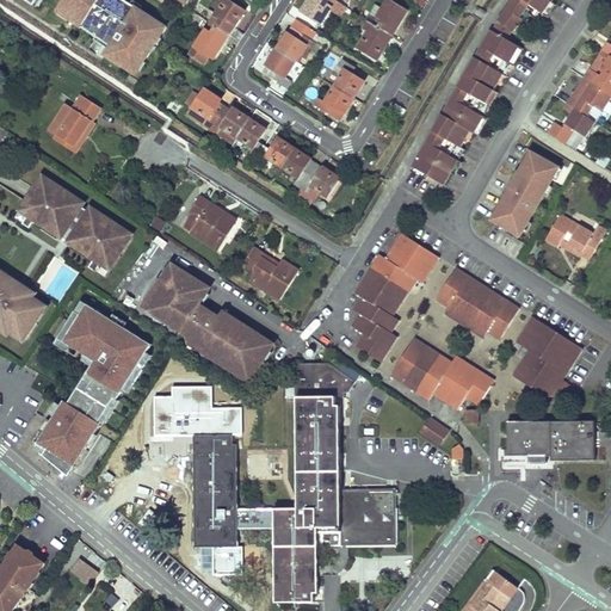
[(139,74),(170,20),(133,0),(61,0),(55,12),(109,42),(103,53),(139,74)]
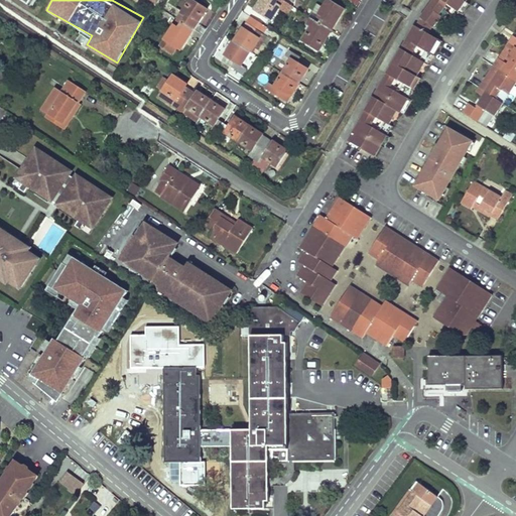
[(174,26),(165,39),(178,47),(181,49),(207,9),(191,0),(190,0),(182,13),(187,16),(183,22),(179,28),(174,26)]
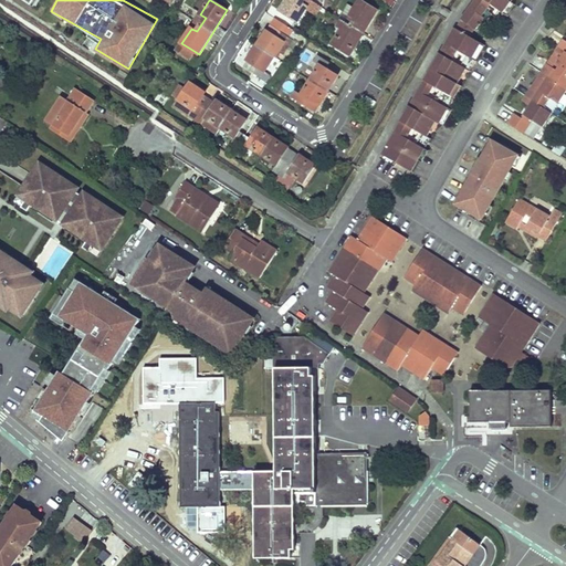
[(287,0),(281,10),(299,21),(308,7),(312,0),(287,0)]
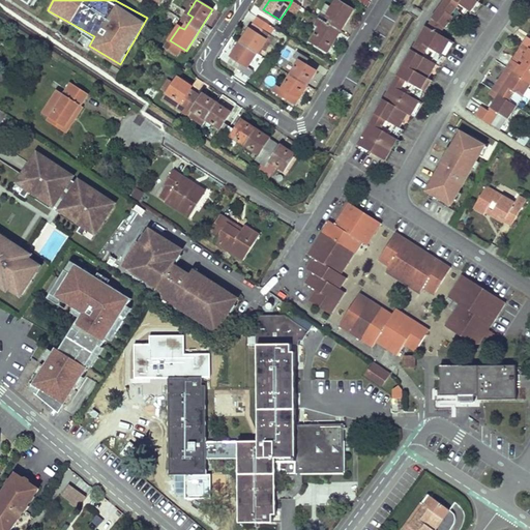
[(320,27),(312,40),(328,51),(354,10),(337,0),(335,0),(328,13),(333,17),(329,23),(321,19),(317,25),(320,27)]
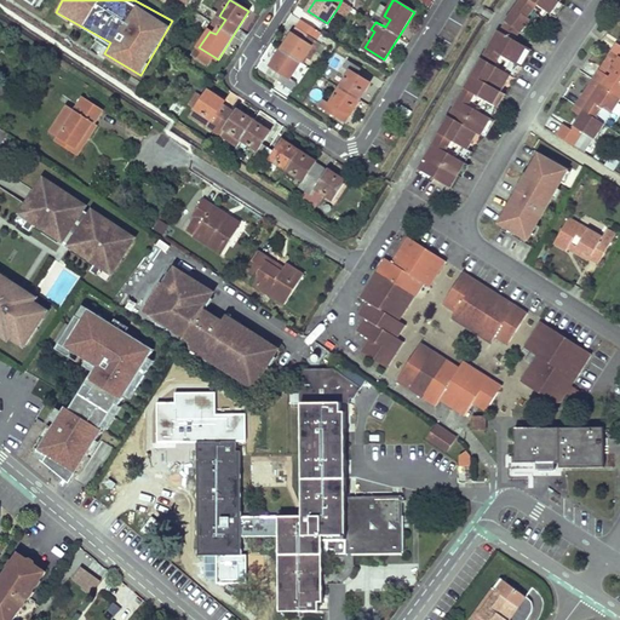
[(520,0),(504,22),(518,32),(530,19),(534,22),(539,16),(541,17),(547,11),(551,13),(560,3),(560,0),(520,0)]
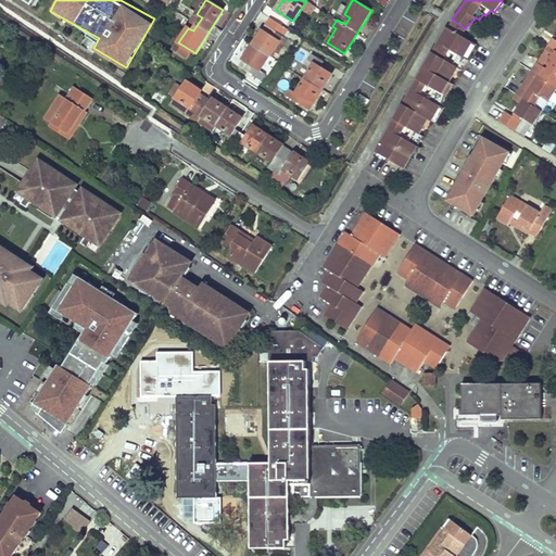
[(502,2),(494,12),(497,15),(505,4),(502,2)]
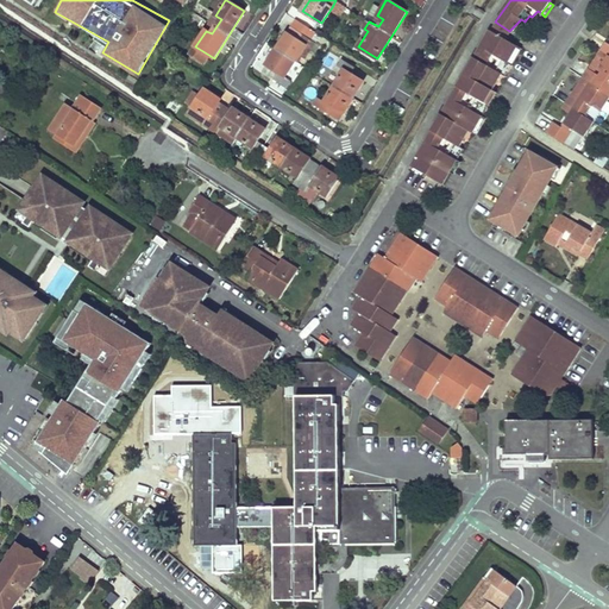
[(215,16),(211,23),(217,26),(221,19),(215,16)]
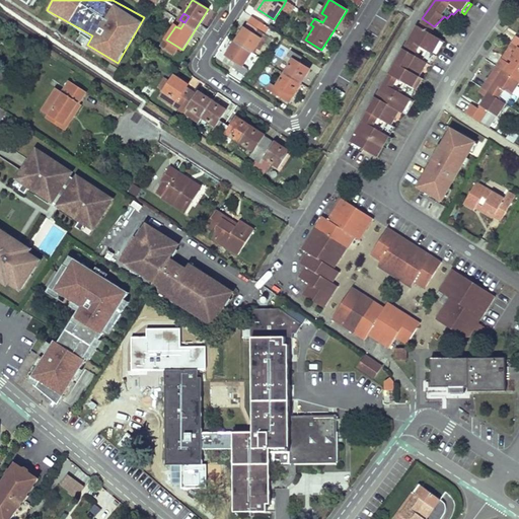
[(241,34),(232,49),(234,51),(230,57),(237,62),(234,67),(244,74),(247,69),(243,66),(252,52),(262,39),(266,42),(270,35),(266,32),(270,27),(252,17),(245,28),(247,29),(243,35),(241,34)]
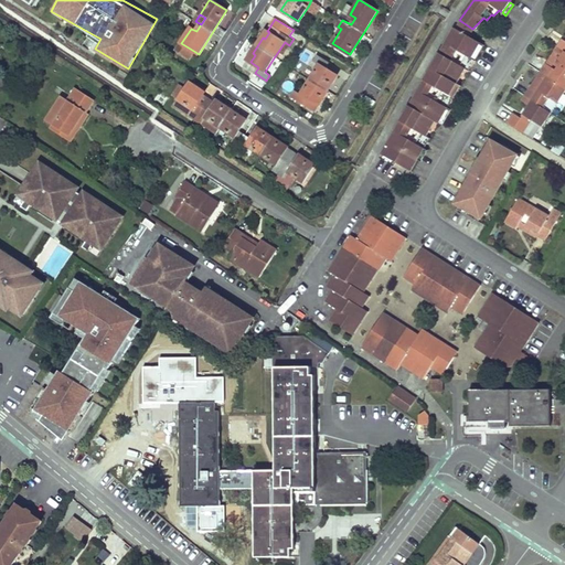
[(459,20),(452,29),(468,38),(472,29),(459,20)]
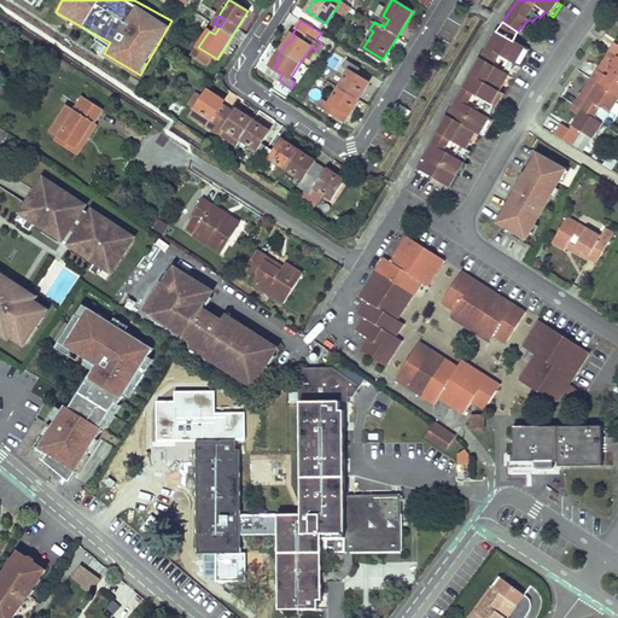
[(215,34),(220,27),(214,23),(209,31),(215,34)]
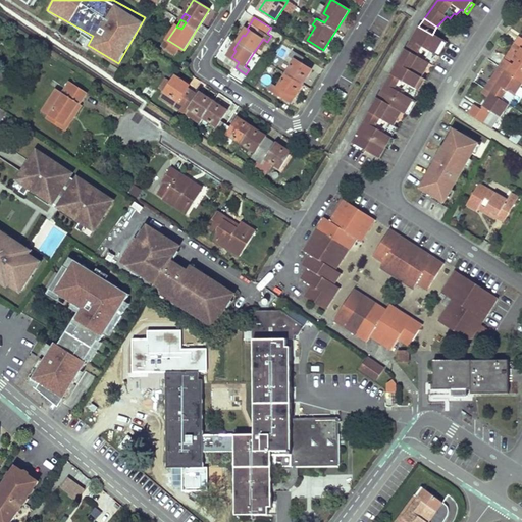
[(418,27),(353,142),(377,156),(388,135),(384,132),(390,122),(395,125),(402,112),(410,98),(403,93),(409,85),(416,88),(424,73),(430,62),(426,59),(430,51),(435,53),(442,41),(432,35),(418,27)]
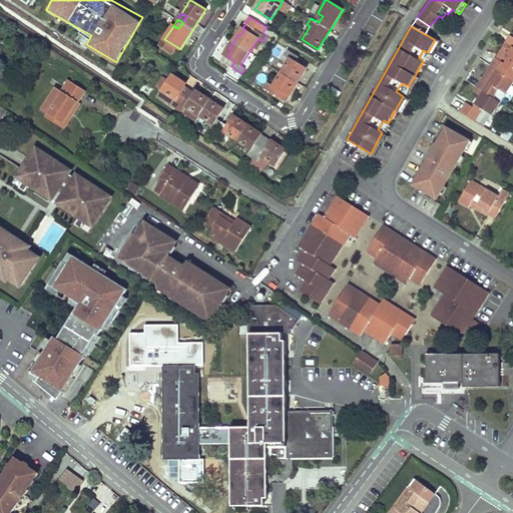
[(259,38),(249,51),(252,53),(257,47),(259,48),(263,41),(259,38)]
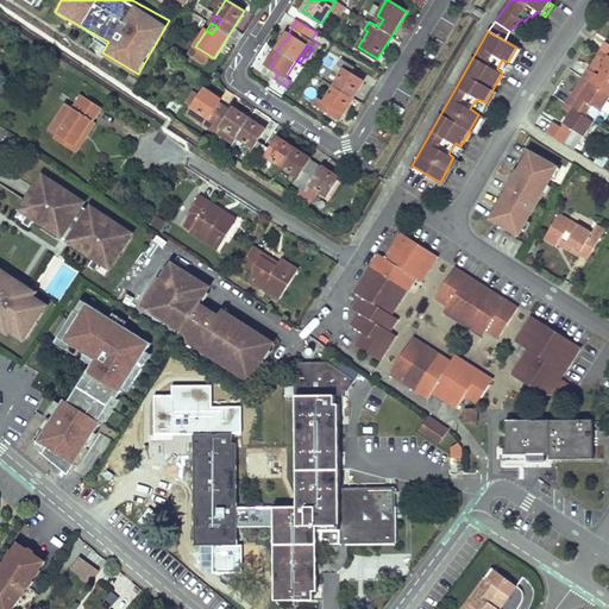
[(211,56),(195,46),(190,55),(205,64),(211,56)]
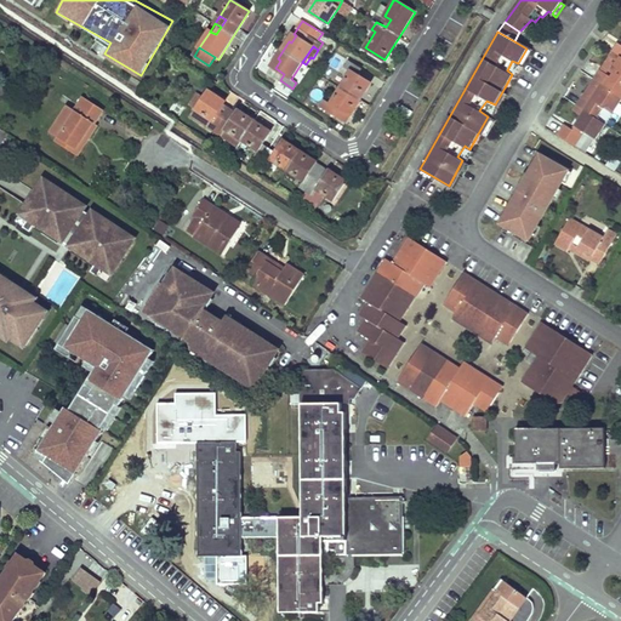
[(512,61),(507,70),(512,74),(516,77),(530,50),(527,49),(518,63),(512,61)]
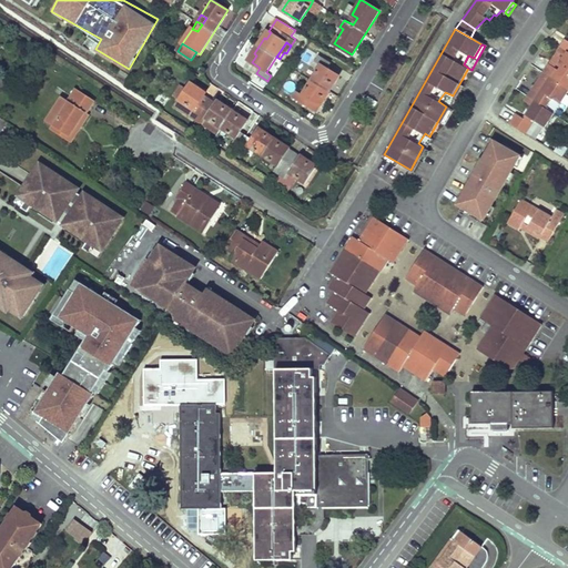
[(548,63),(543,71),(560,83),(567,88),(567,51),(559,46),(550,61),(553,62),(550,66),(548,63)]
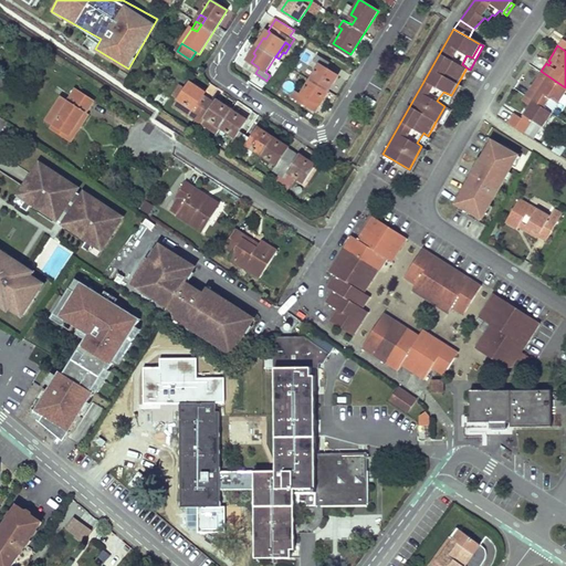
[(296,91),(293,96),(313,109),(317,104),(322,97),(324,98),(334,83),(331,81),(335,73),(327,69),(331,63),(318,55),(315,60),(320,64),(302,94),(296,91)]
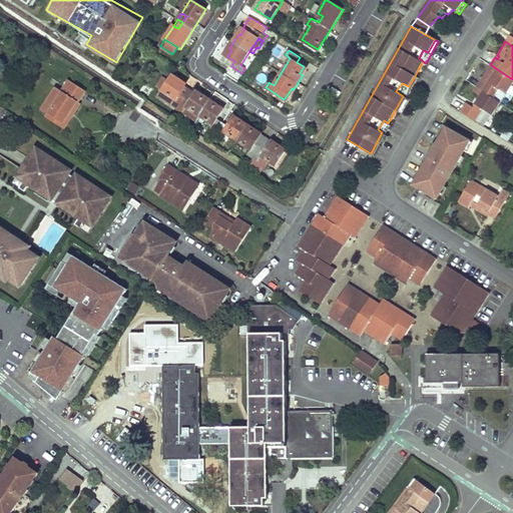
[(493,97),(500,102),(512,83),(512,79),(506,75),(490,64),(476,86),(493,97)]
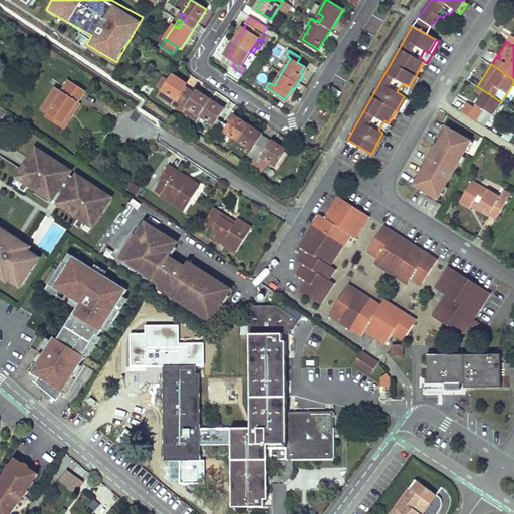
[(404,96),(396,110),(399,111),(421,74),(418,72),(410,86),(403,83),(397,91),(404,96)]
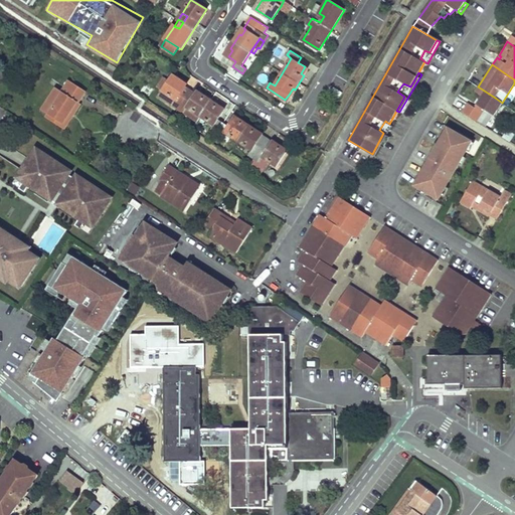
[(163,91),(160,96),(197,121),(201,116),(214,125),(211,130),(222,137),(225,132),(252,150),(249,155),(260,162),(264,157),(277,165),(287,149),(281,145),(279,148),(272,144),(261,137),(253,132),(255,129),(242,121),(241,123),(234,119),(229,126),(219,119),(223,112),(216,107),(218,105),(204,96),(203,98),(196,94),(185,87),(178,81),(180,79),(173,75),(169,81),(163,91)]
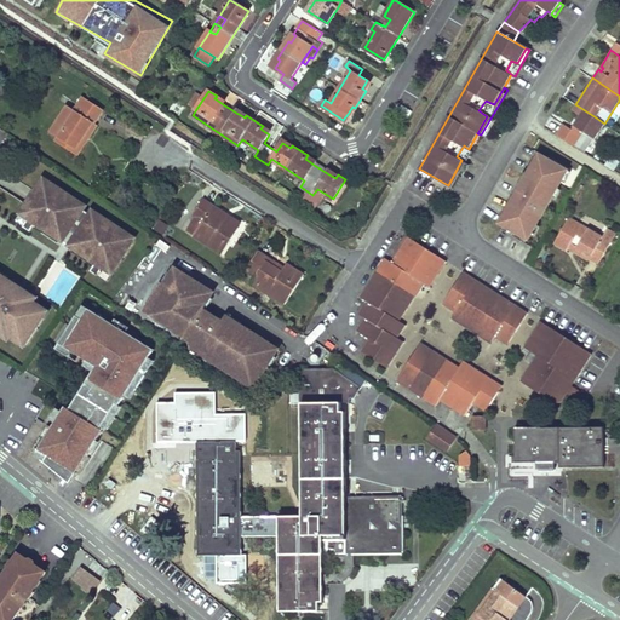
[(197,95),(190,105),(196,109),(204,98),(197,95)]
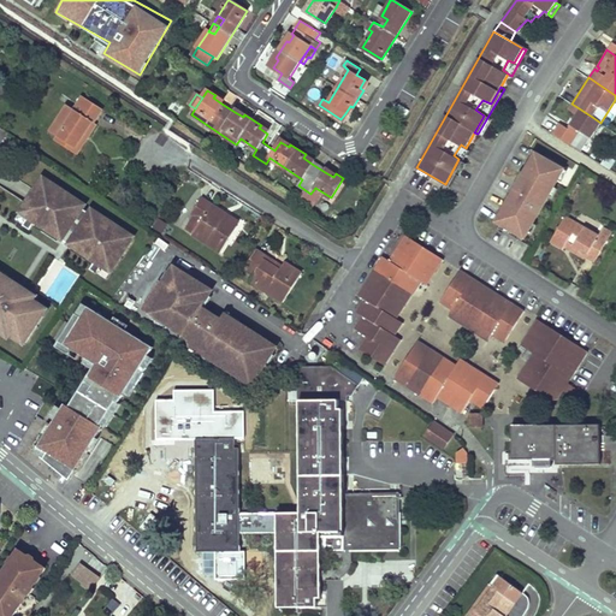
[(67,105),(51,131),(58,136),(76,148),(87,131),(90,135),(98,124),(95,122),(104,110),(83,95),(77,105),(83,108),(81,113),(75,110),(67,105)]
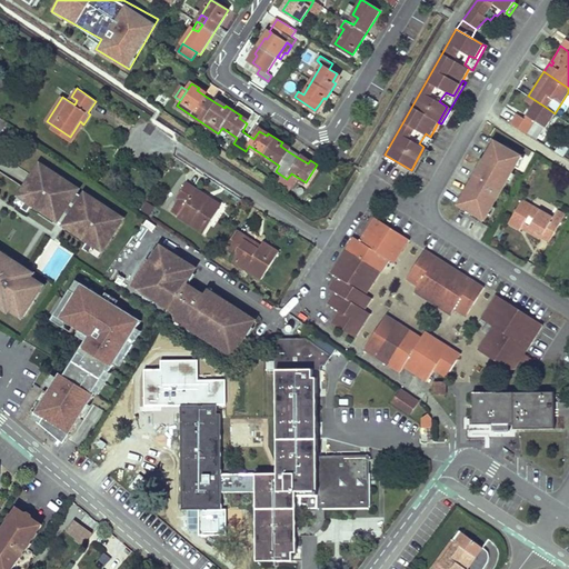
[(532,106),(527,115),(536,121),(546,127),(555,113),(547,108),(528,96),(525,100),(532,106)]
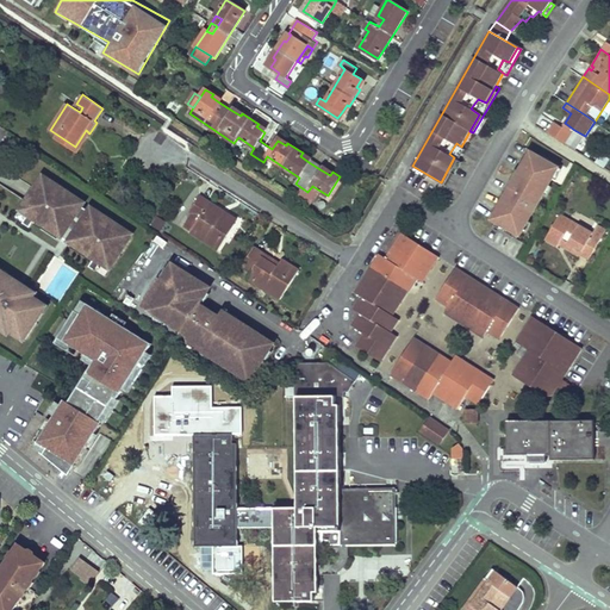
[(553,122),(547,131),(566,143),(572,134),(561,128),(553,122)]
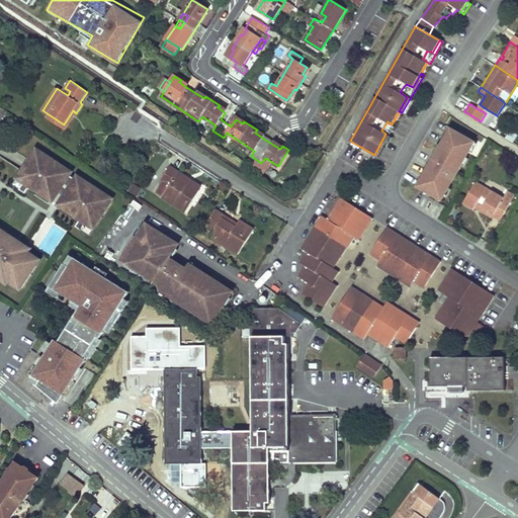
[(480,104),(477,108),(486,113),(488,110),(480,104)]
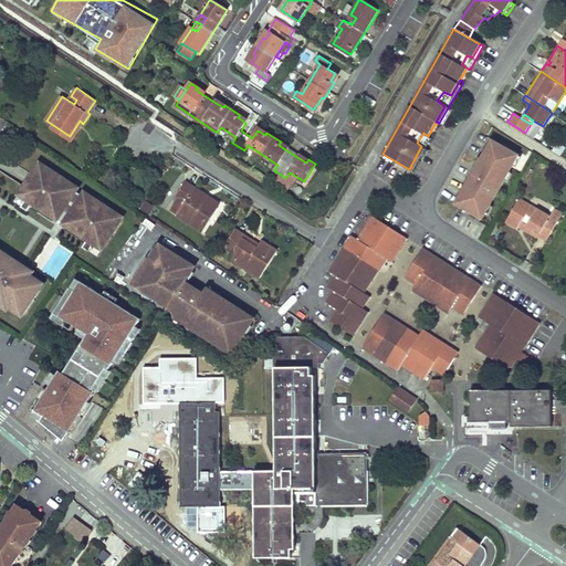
[(53,125),(50,128),(71,143),(83,124),(80,121),(70,136),(53,125)]
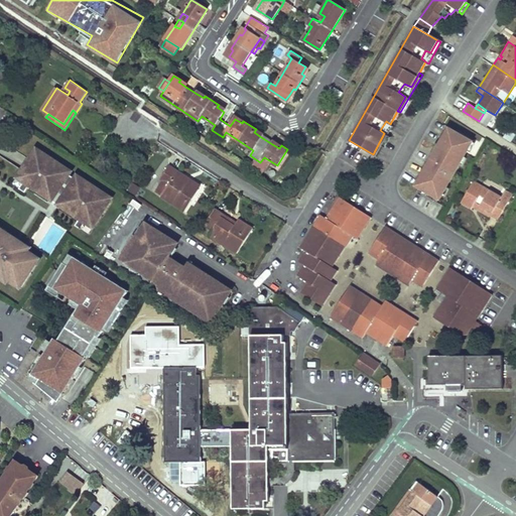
[(384,133),(373,154),(375,155),(393,126),(390,124),(386,121),(380,130),(384,133)]
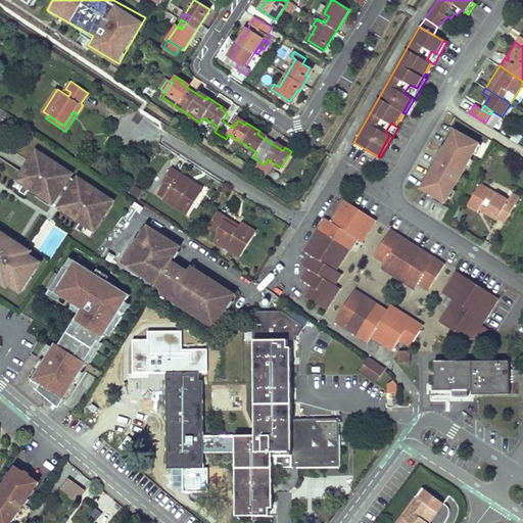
[(434,165),(421,188),(445,202),(479,143),(455,129),(439,156),(441,157),(436,167),(434,165)]
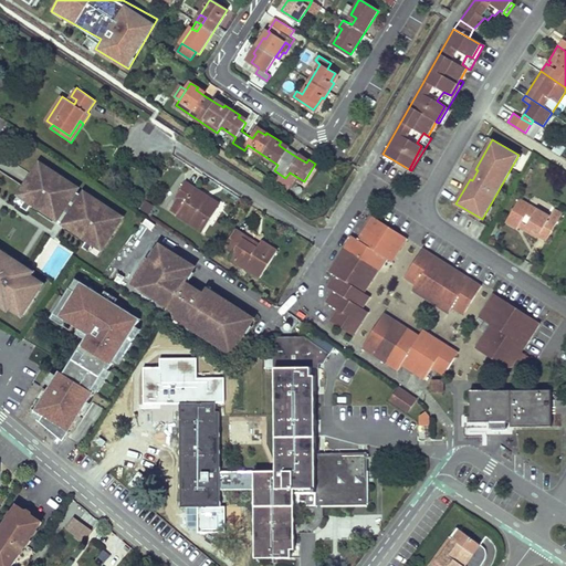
[(123,217),(40,160),(19,192),(27,198),(21,205),(28,209),(30,205),(35,197),(41,201),(39,206),(56,218),(60,213),(65,218),(63,222),(81,234),(84,230),(90,234),(84,242),(82,245),(88,250),(93,243),(101,249),(123,217)]
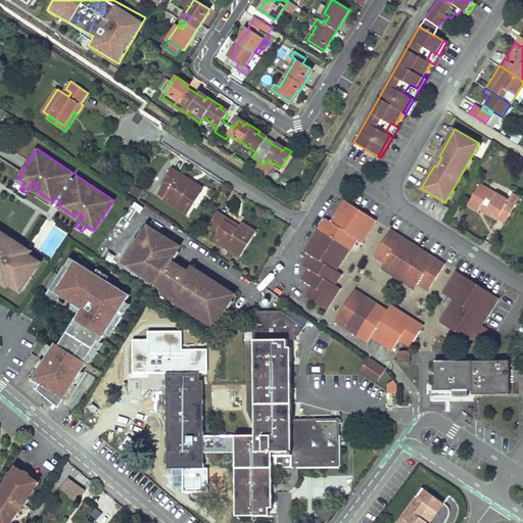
[(167,183),(158,195),(187,214),(201,192),(184,181),(186,178),(172,168),(162,181),(167,183)]
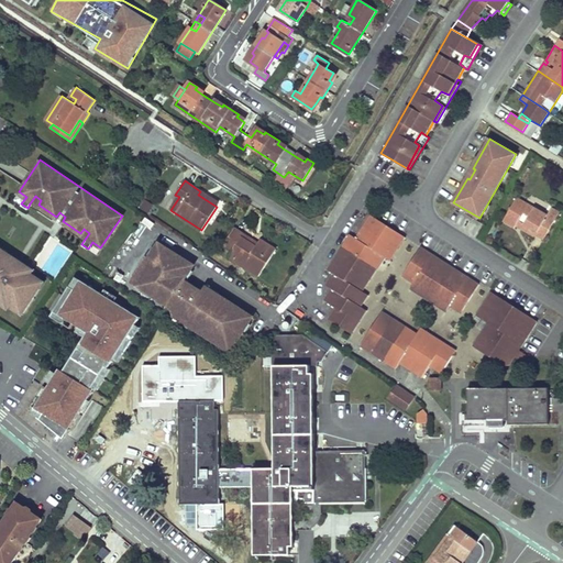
[(26,197),(19,191),(13,198),(21,203),(26,197)]
